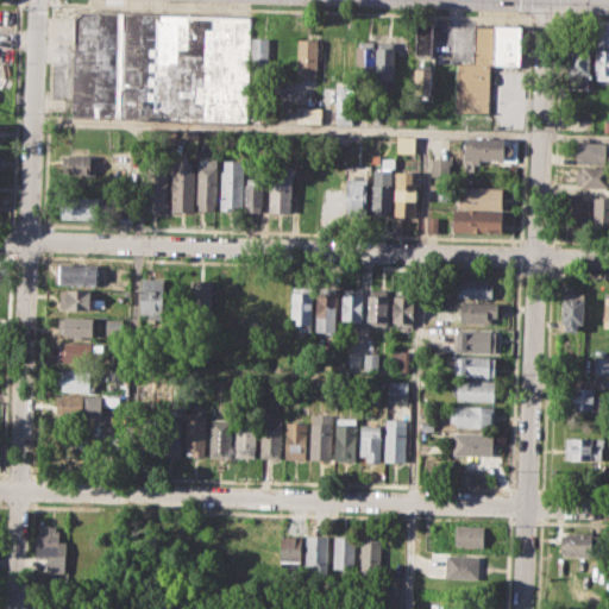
[(71,112),(74,18),(82,12),(248,17),(245,118),(71,112)]
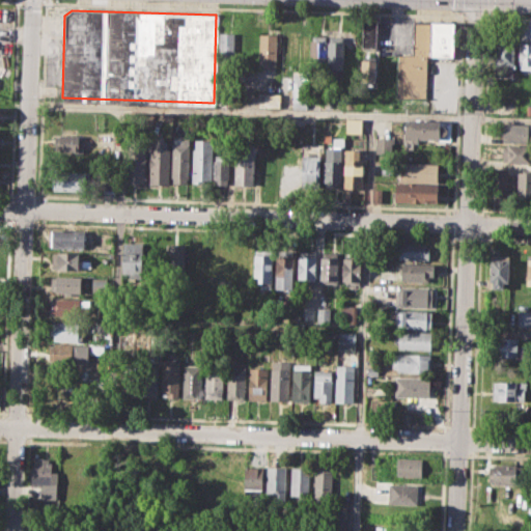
[(363,19),(376,20),(374,50),(362,50),(363,19)]
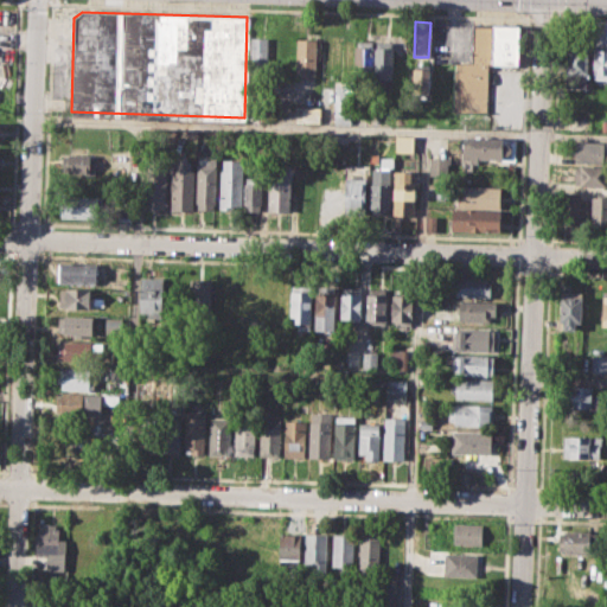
[(454,63),(472,63),(473,25),(491,26),(487,113),(453,112),(454,63)]
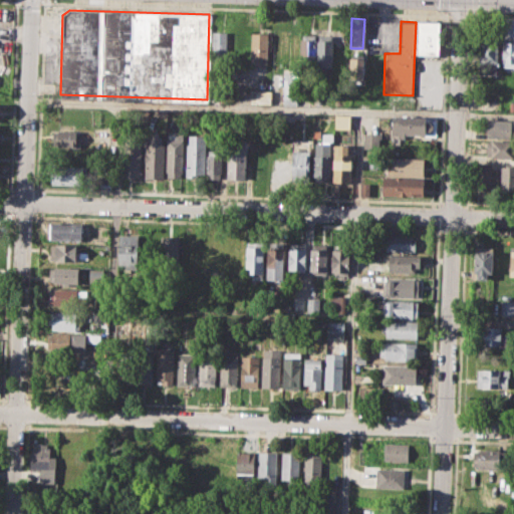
[(419,21),(418,54),(440,54),(441,22),(419,21)]
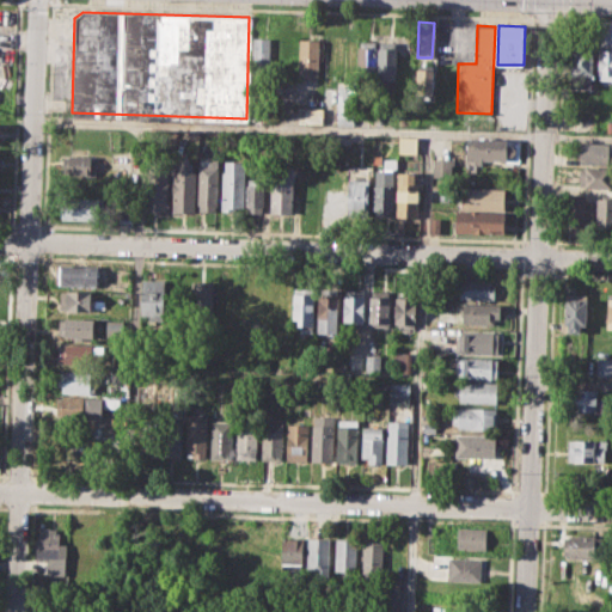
[(254,36),(271,37),(270,69),(252,68),(254,36)]
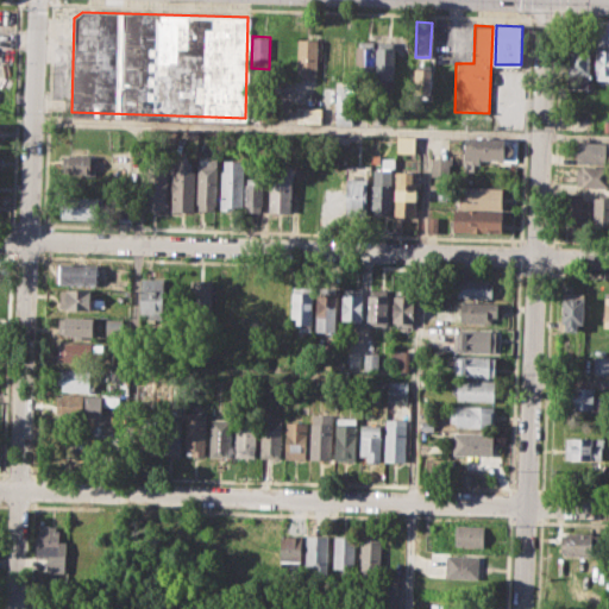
[(299,39),(319,39),(318,69),(308,69),(308,79),(297,77),(299,39)]
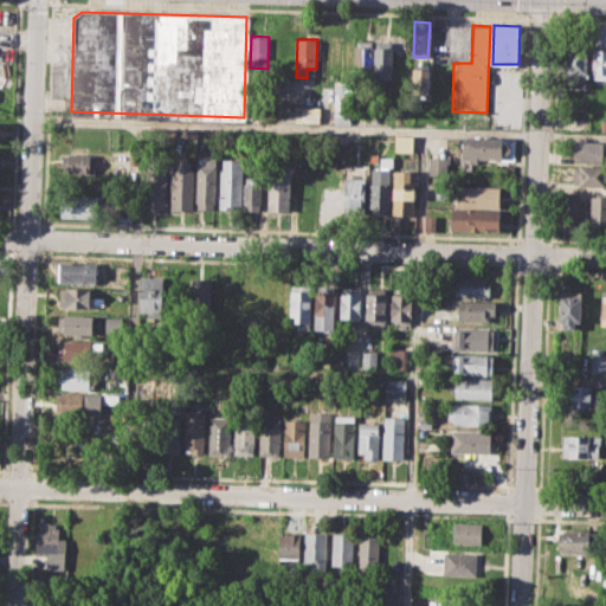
[(355,42),(372,42),(372,81),(354,81),(355,42)]
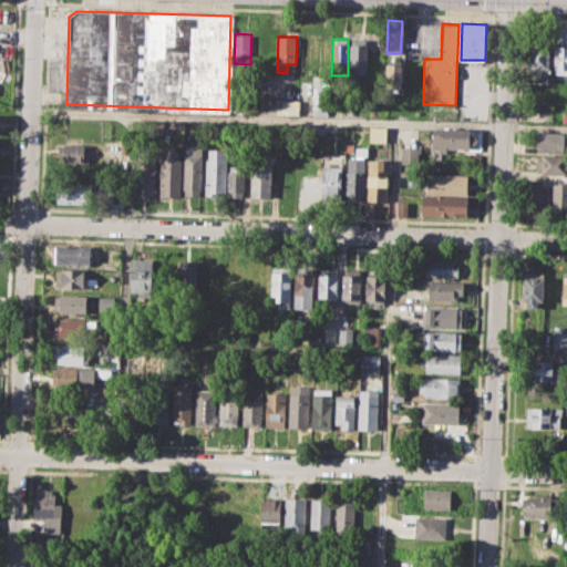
[(351,39),(368,39),(367,75),(351,75),(351,39)]
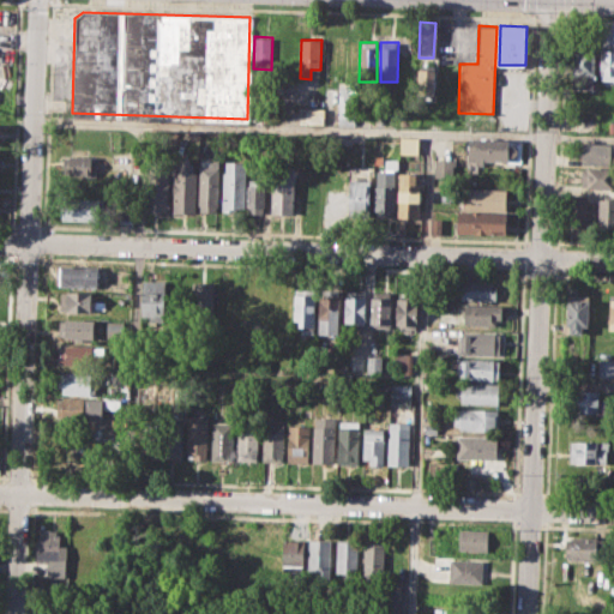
[(573,44),(595,44),(594,88),(572,88),(573,44)]
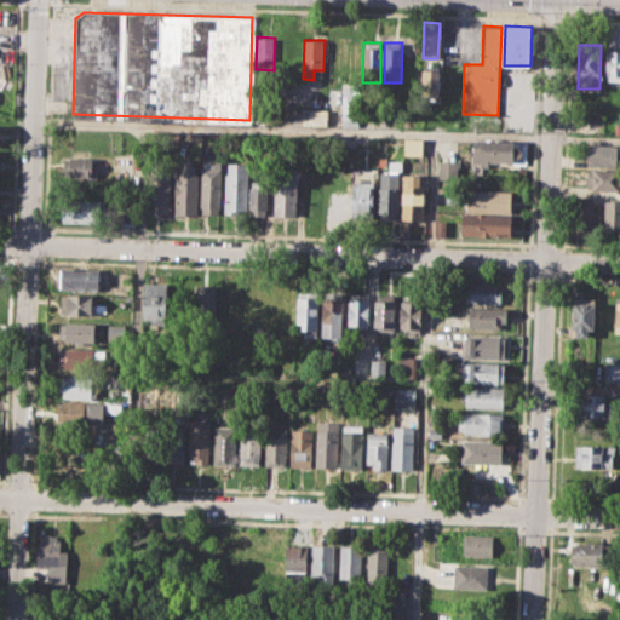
[(619,46),(607,46),(607,80),(619,80),(619,46)]
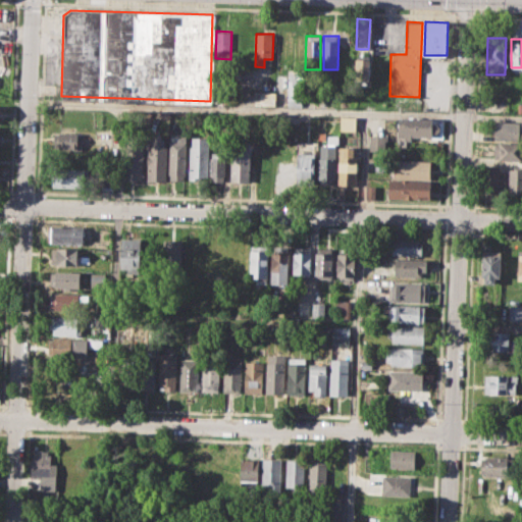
[(356,56),(368,56),(367,84),(354,83),(356,56)]
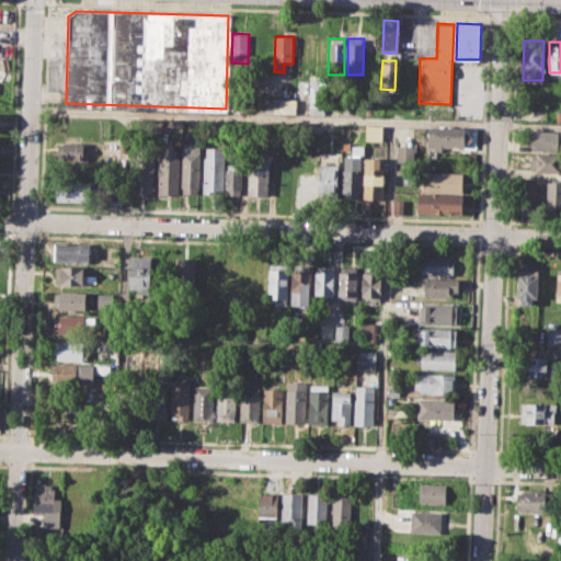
[(279,98),(299,99),(299,113),(279,112),(279,98)]
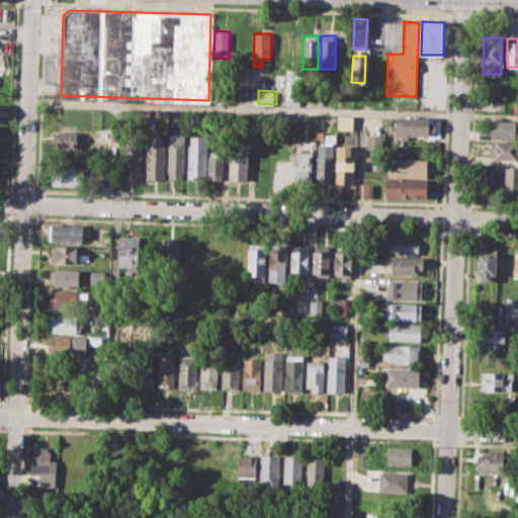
[(285,92),(304,93),(303,105),(285,104),(285,92)]
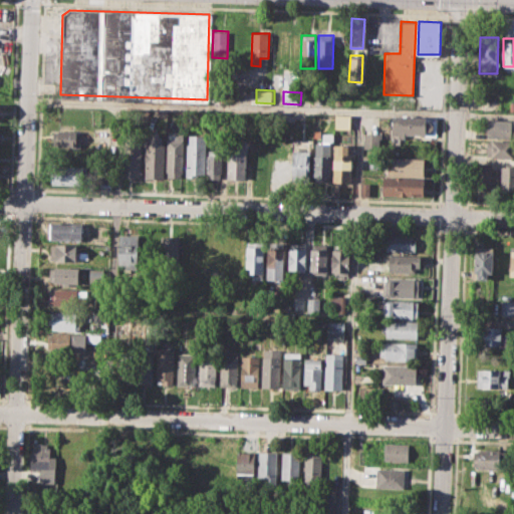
[(335,114),(349,115),(349,127),(335,127),(335,114)]
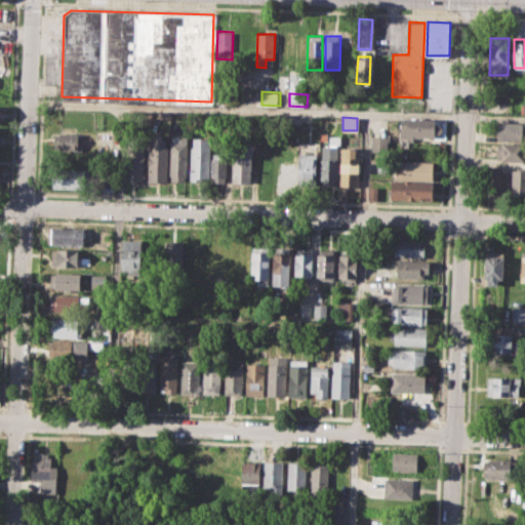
[(401,119),(445,121),(445,138),(413,137),(413,140),(406,140),(406,136),(401,136),(401,119)]
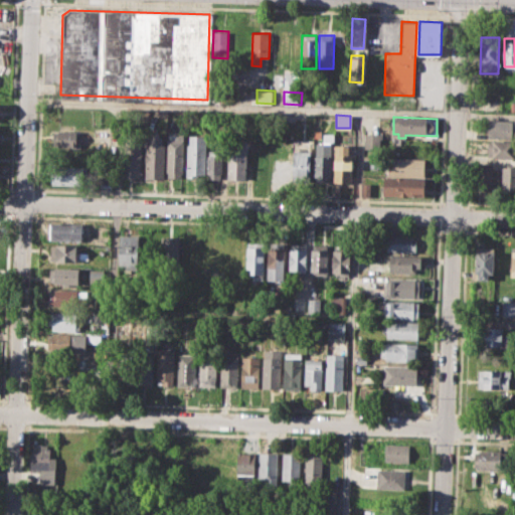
[(488,121),(512,122),(512,138),(487,137),(488,121)]
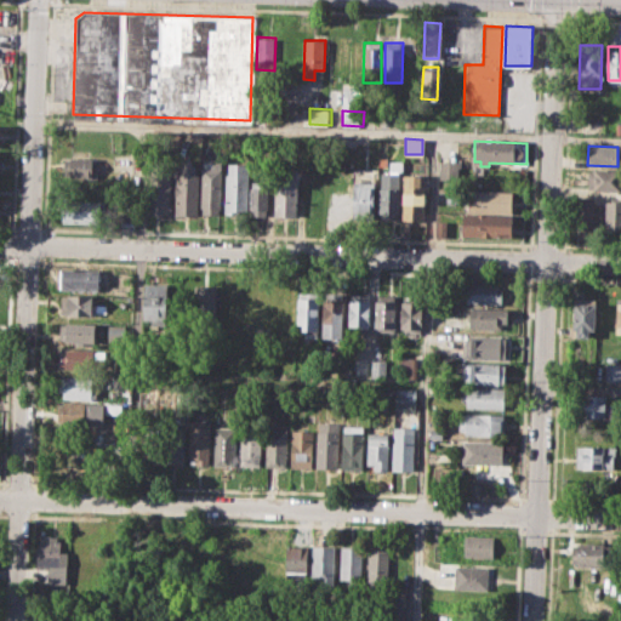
[(69,157),(97,158),(97,170),(106,170),(104,178),(68,177),(69,157)]
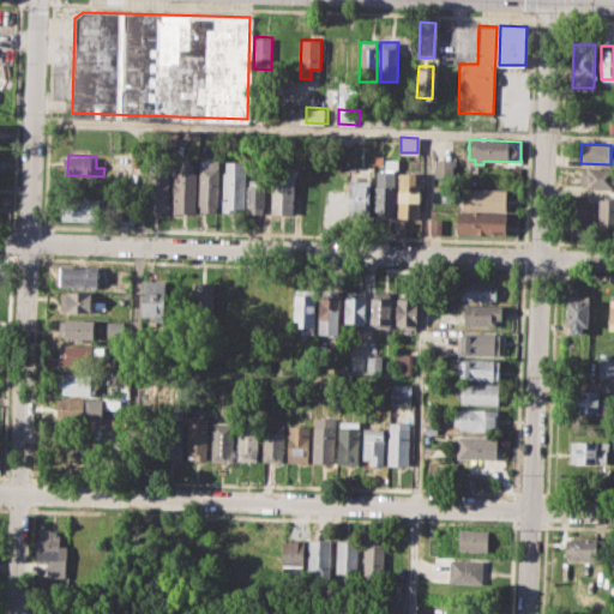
[(174,170),(181,170),(181,156),(192,157),(192,170),(197,170),(196,212),(173,212),(174,170)]
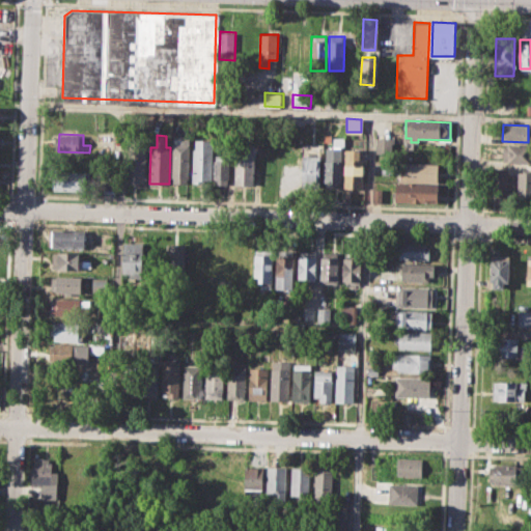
[(375,136),(392,137),(392,156),(374,156),(375,136)]
